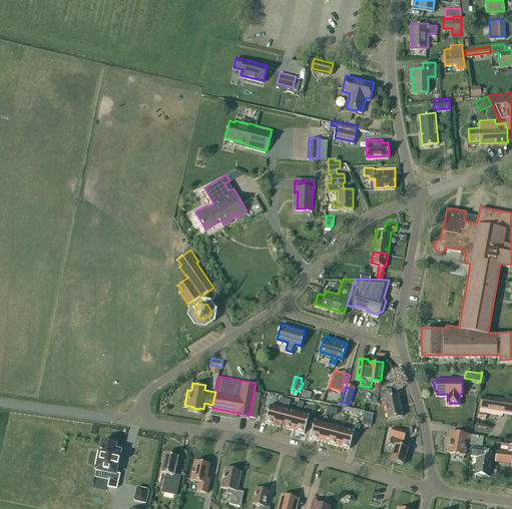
[(393,394),(391,387),(380,389),(382,398),(385,397),(389,417),(403,414),(398,393),(393,394)]
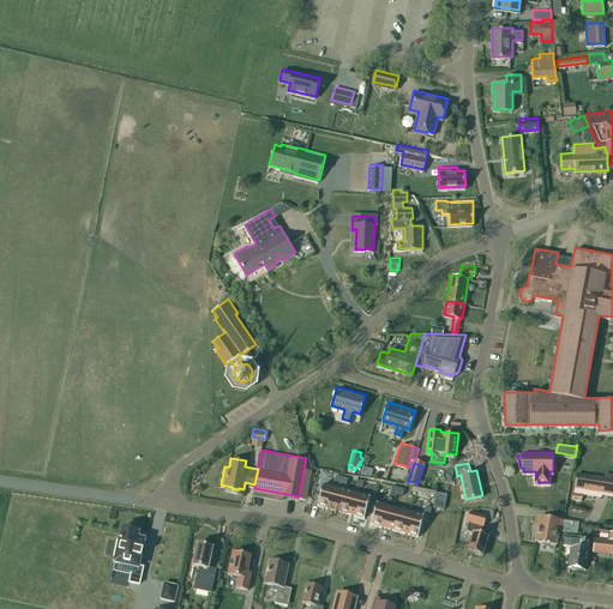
[(373,466),(364,464),(361,471),(372,474),(373,466)]
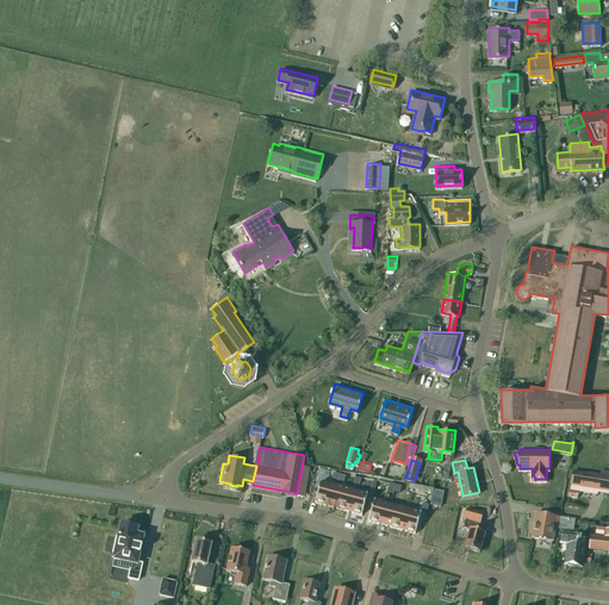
[(573,468),(571,482),(572,482),(579,484),(600,487),(608,488),(608,468),(602,467),(601,473),(573,468)]
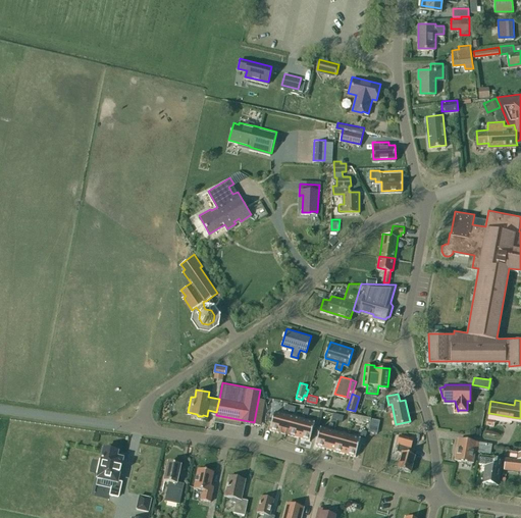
[(275,410),(270,427),(273,428),(283,431),(289,413),(275,410)]
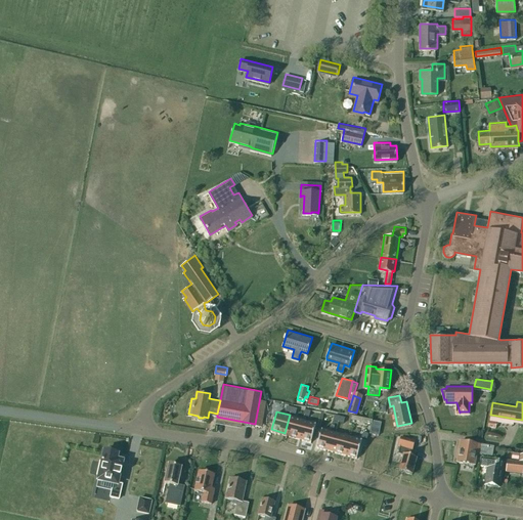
[(353,413),(352,417),(372,422),(373,417),(353,413)]
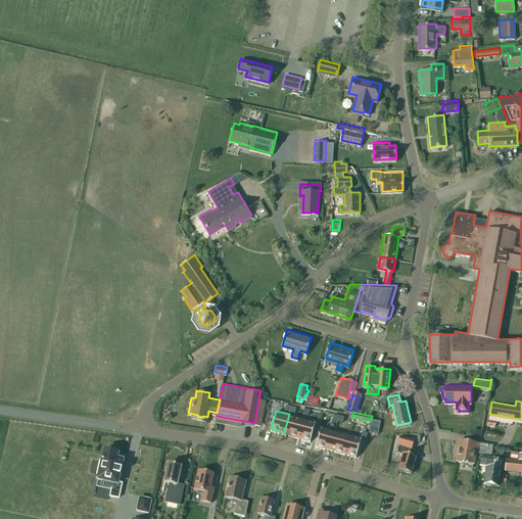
[(289,414),(284,432),(292,434),(297,435),(302,417),(289,414)]
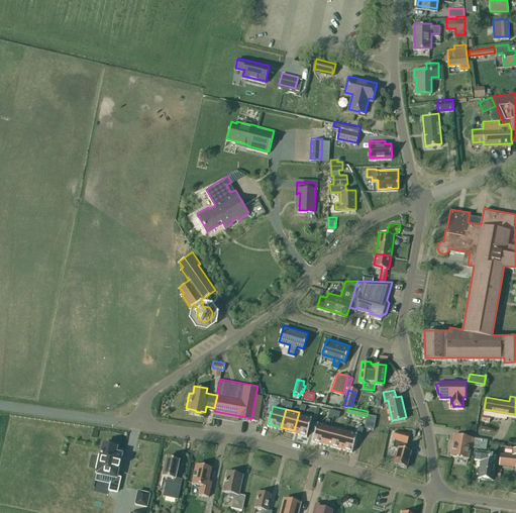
[(299,412),(294,430),(307,434),(312,416),(299,412)]
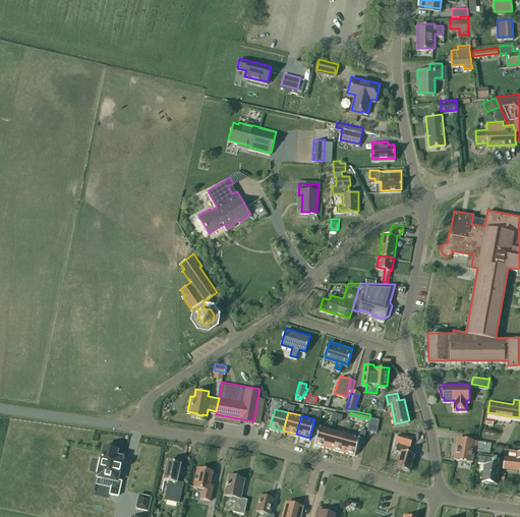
[(370,415),(368,428),(377,429),(380,417),(370,415)]
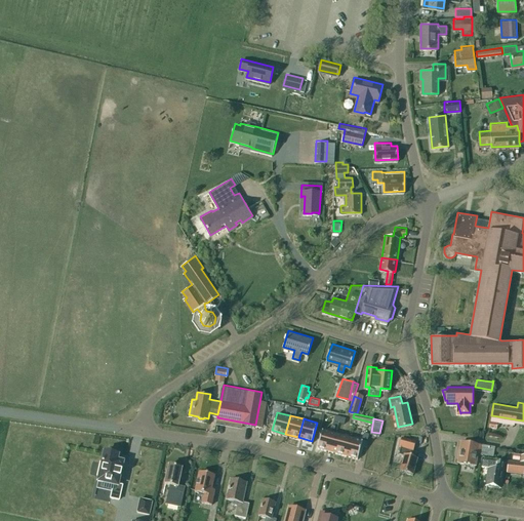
[(323,428),(318,446),(331,449),(336,432),(323,428)]
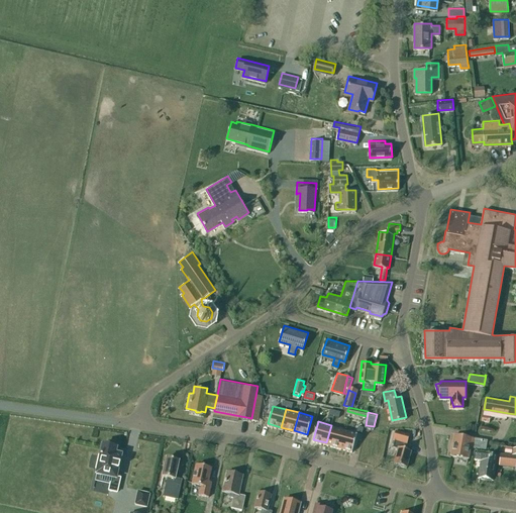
[(331,425),(326,442),(339,446),(344,428),(331,425)]
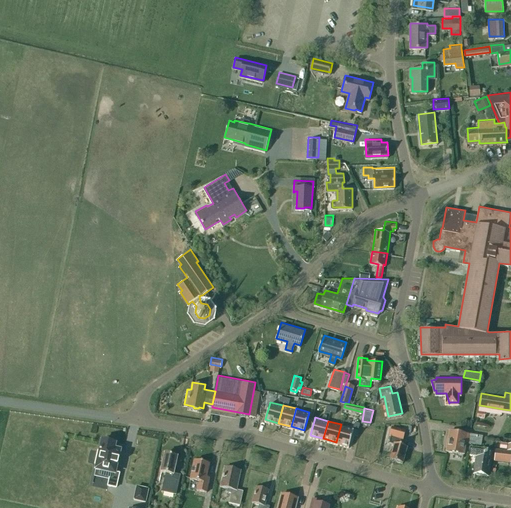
[(341,424),(336,442),(349,445),(354,428),(341,424)]
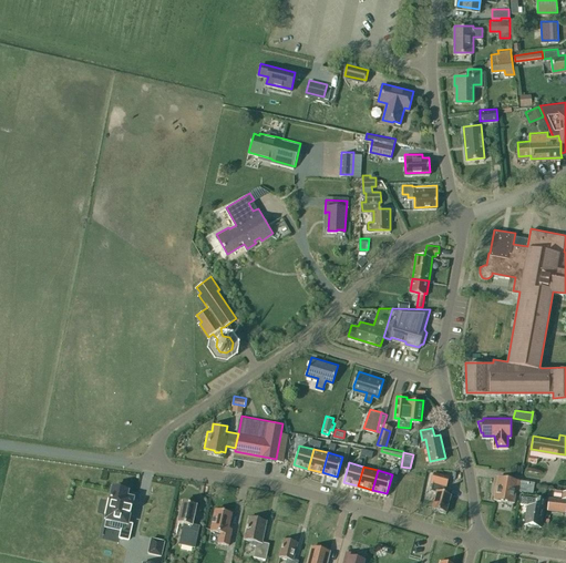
[(444,491),(446,483),(449,474),(434,470),(432,480),(434,481),(432,488),(436,489),(432,507),(446,511),(451,493),(444,491)]
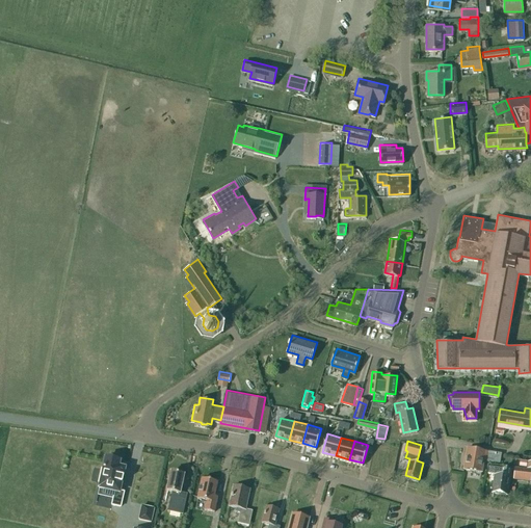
[(467,452),(465,467),(482,469),(484,457),(489,458),(496,459),(497,451),(490,450),(490,449),(468,445),(467,452)]
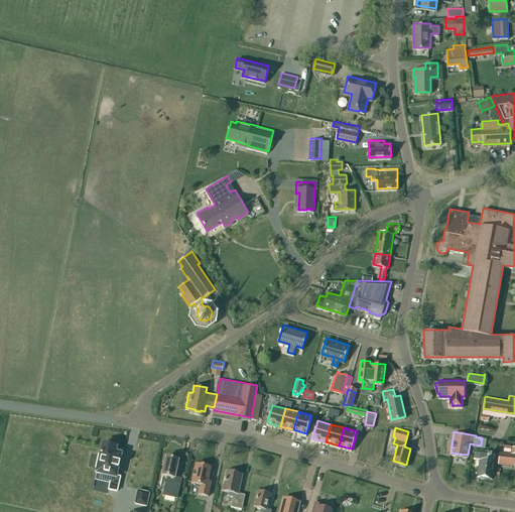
[(109,487),(118,489),(121,474),(117,474),(122,452),(116,451),(117,444),(104,441),(101,452),(99,452),(97,465),(98,466),(97,471),(112,474),(109,487)]
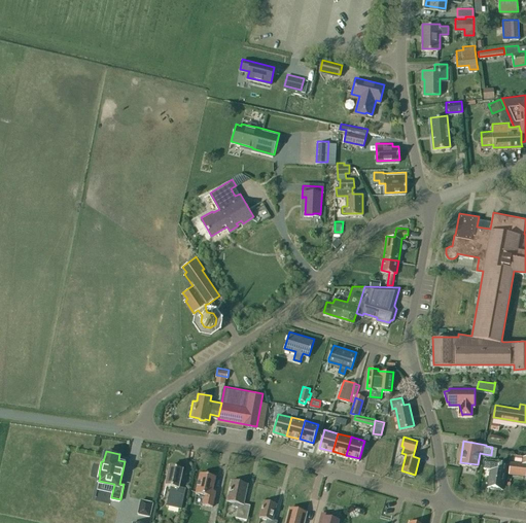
[(525,455),(523,455),(522,462),(510,460),(509,473),(525,475),(525,455)]
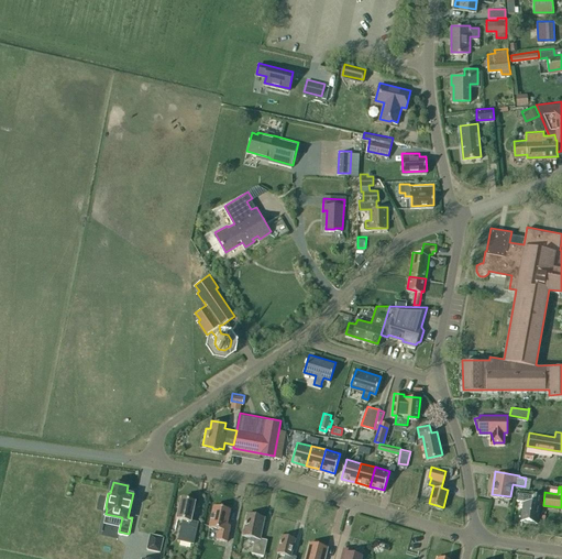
[(518,491),(517,499),(525,500),(522,518),(537,521),(538,508),(540,508),(542,494),(533,493),(518,491)]
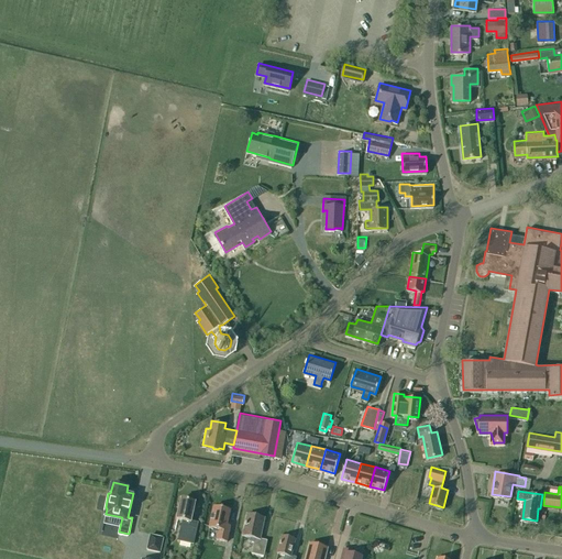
[(184,517),(182,528),(179,538),(193,541),(197,519),(191,518),(195,500),(182,496),(177,516),(184,517)]
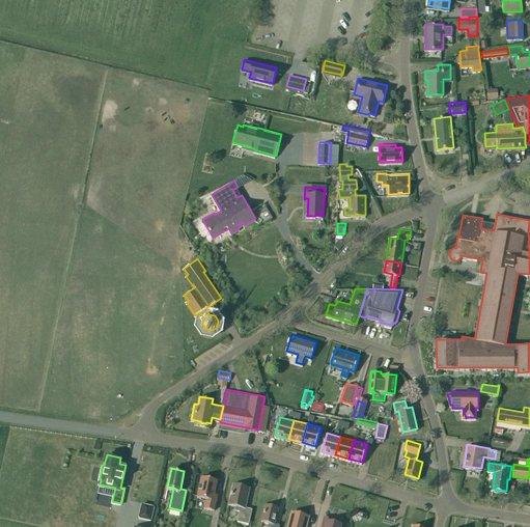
[(214,507),(217,493),(215,492),(217,478),(201,475),(197,495),(202,496),(201,498),(205,499),(204,505),(214,507)]
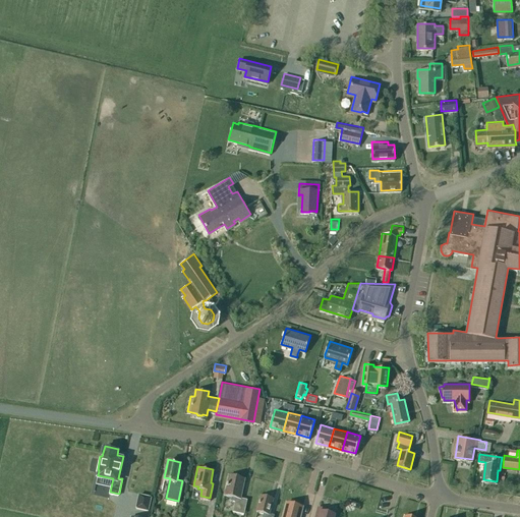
[(245,476),(229,473),(225,493),(232,495),(231,498),(236,499),(234,509),(244,511),(247,498),(241,496),(245,476)]
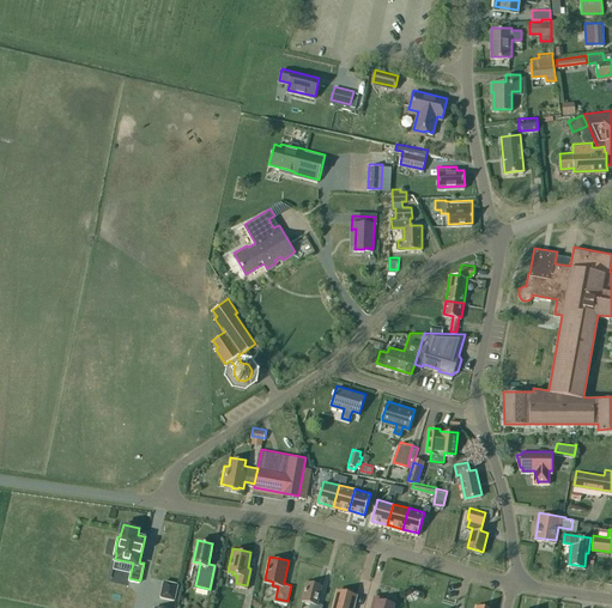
[(162,595),(175,597),(179,582),(164,579),(162,595)]
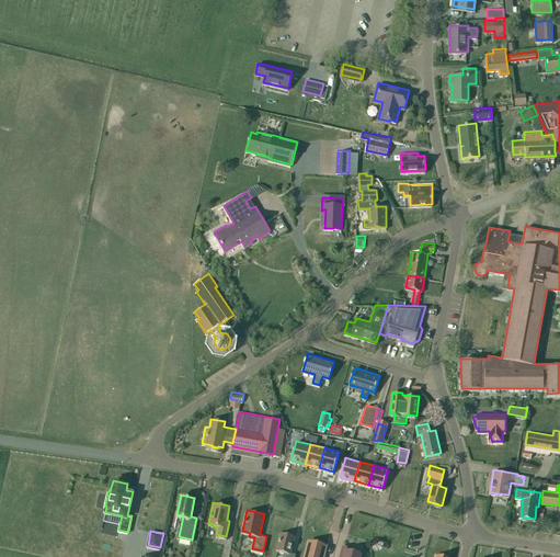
[(290,552),(295,535),(282,532),(277,549),(285,550),(283,556),(294,556),(296,553),(290,552)]
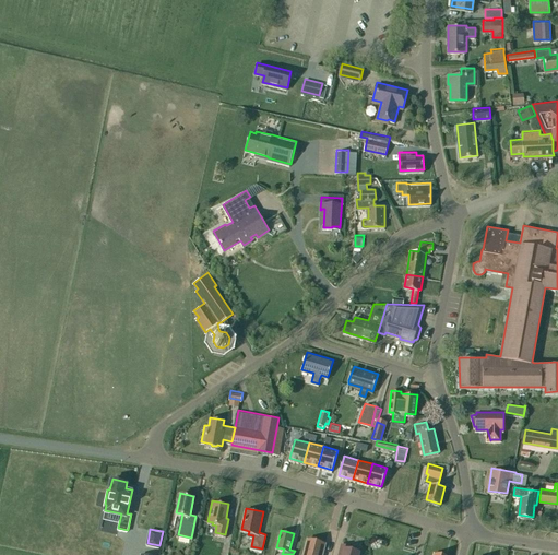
[(321,554),(325,542),(308,538),(303,554),(321,554)]
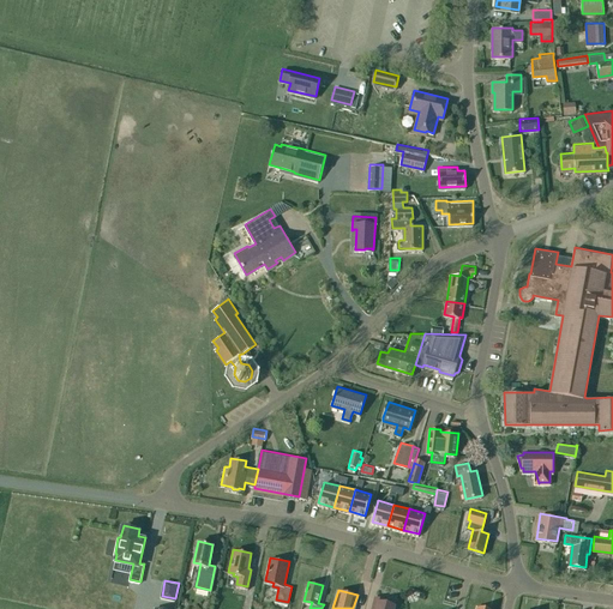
[(386,598),(376,595),(371,608),(394,608),(395,604),(386,602),(386,598)]
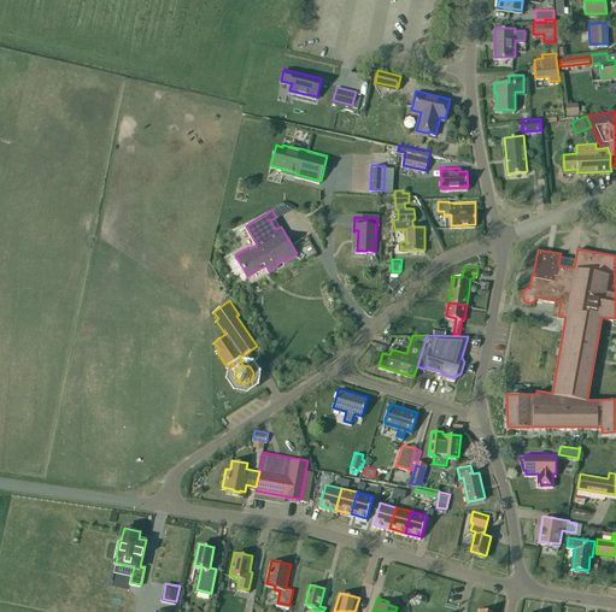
All buildings are outlined.
